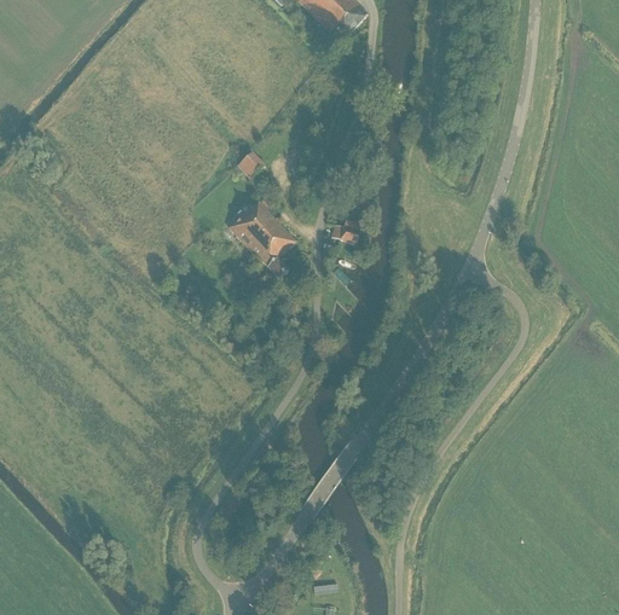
[(341,39),(366,13),(353,0),(296,0),(330,32),(333,30),(341,39)]
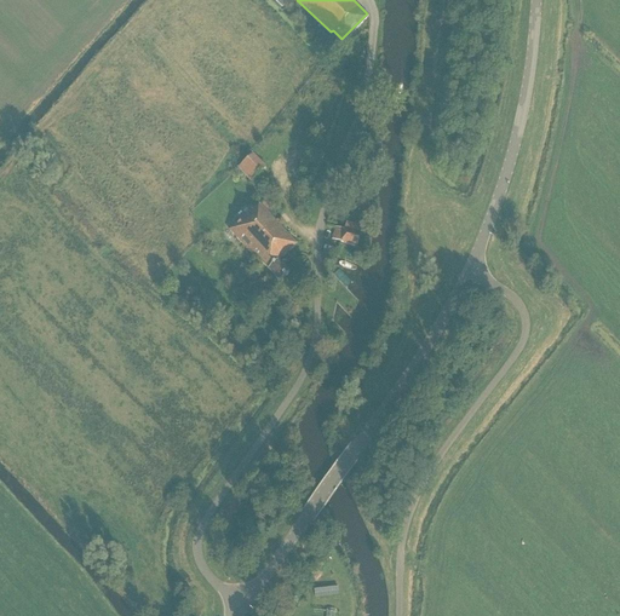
[(267,166),(253,151),(237,166),(251,180),(267,166)]
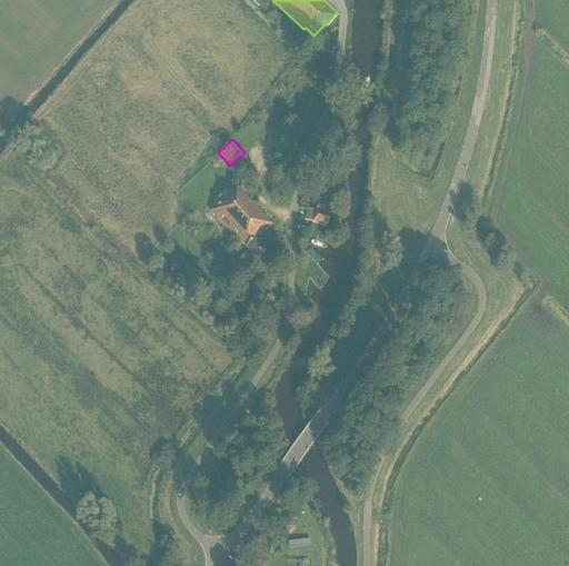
[(273,222),(238,185),(231,190),(230,189),(210,208),(238,239),(239,238),(247,246),(246,246),(257,257),(266,248),(257,238),(273,222)]
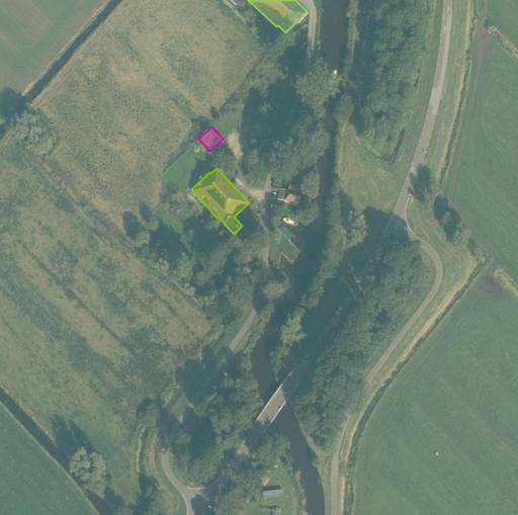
[(300,192),(280,187),(278,197),(297,202),(300,192)]
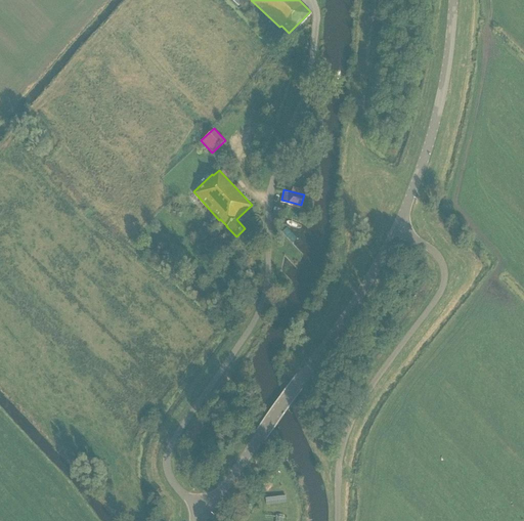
[(253,520),(257,516),(251,512),(244,520),(253,520)]
